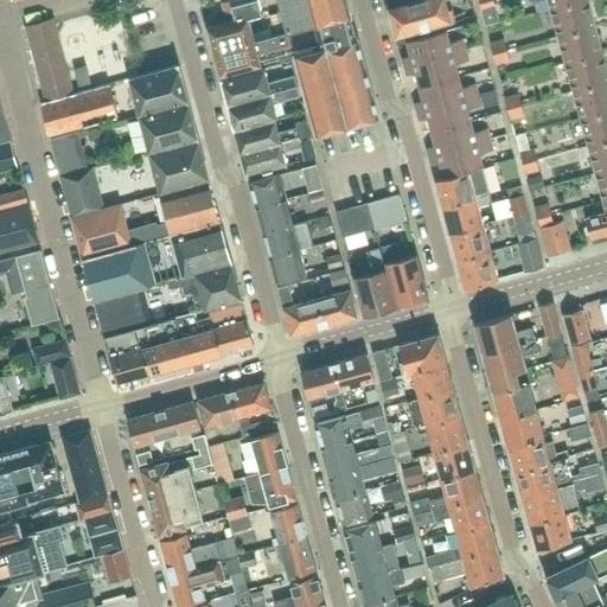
[(212,52),(253,42),(247,20),(261,16),(256,0),(232,0),(229,1),(222,4),(224,16),(232,14),(234,23),(206,30),(212,52)]
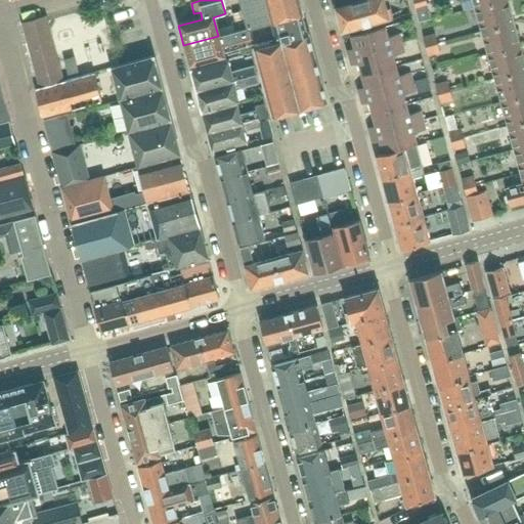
[(239,0),(248,29),(257,26),(271,23),(276,37),(275,38),(277,43),(308,34),(308,32),(307,32),(302,13),(303,13),(299,0),(239,0)]
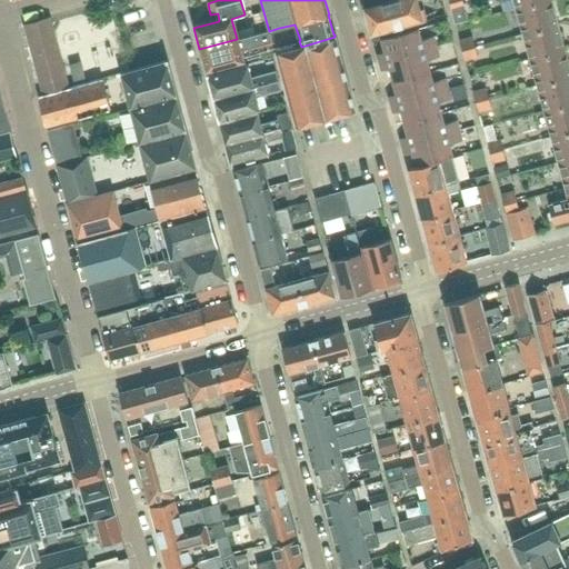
[(398,0),(392,2),(391,2),(365,10),(372,36),(423,21),(422,18),(427,17),(423,8),(427,7),(425,0),(398,0)]
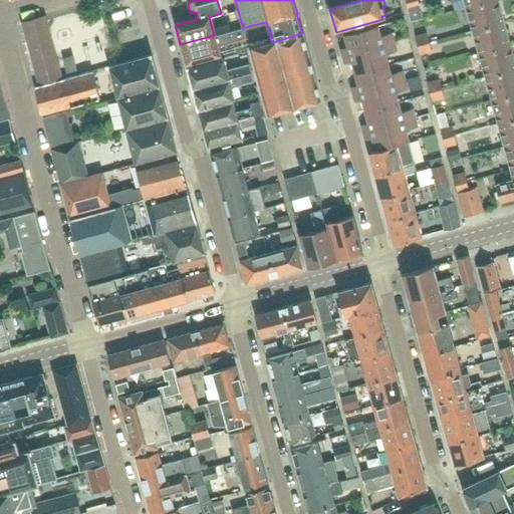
[(403,0),(406,9),(419,5),(417,0),(403,0)]
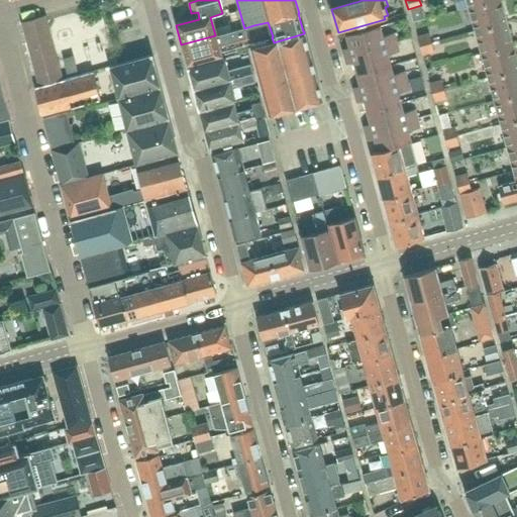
[(452,0),(455,9),(469,6),(489,0),(452,0)]
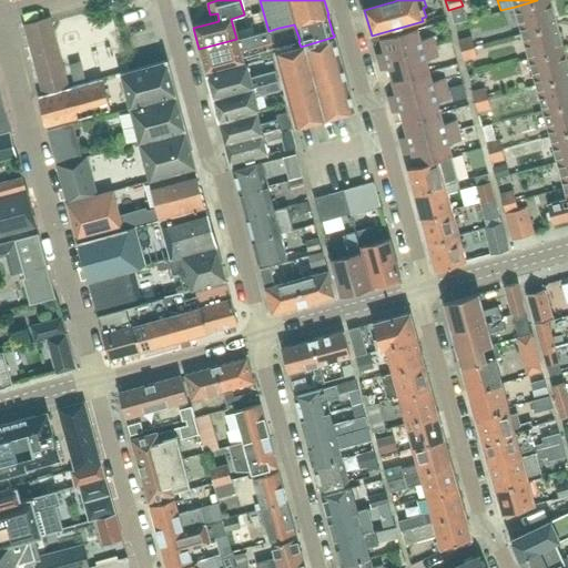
[(521,32),(556,22),(549,0),(537,0),(515,7),(521,32)]
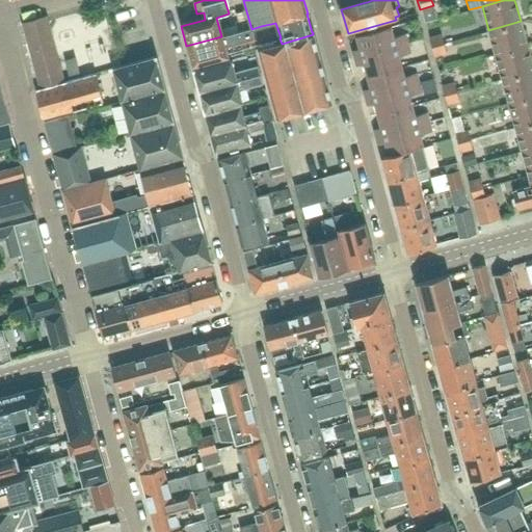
[(27,33),(51,27),(48,16),(24,22),(27,33)]
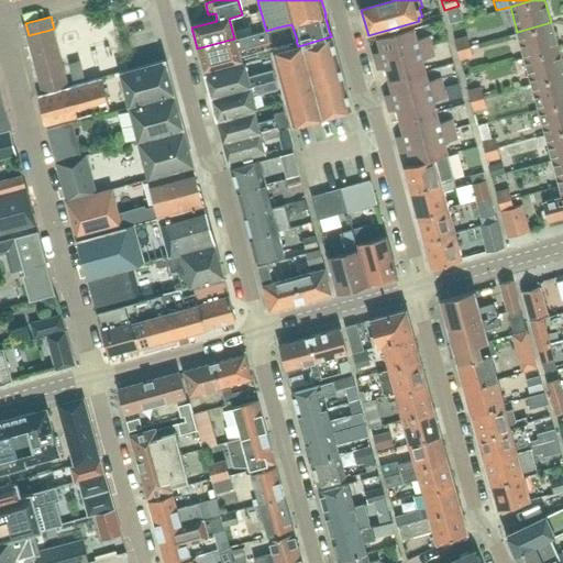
[(558,48),(551,22),(517,32),(525,57),(558,48)]
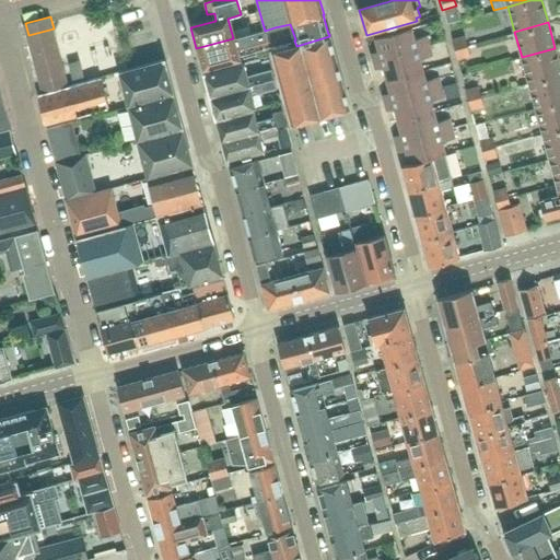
[(31,46),(56,39),(54,28),(28,35),(31,46)]
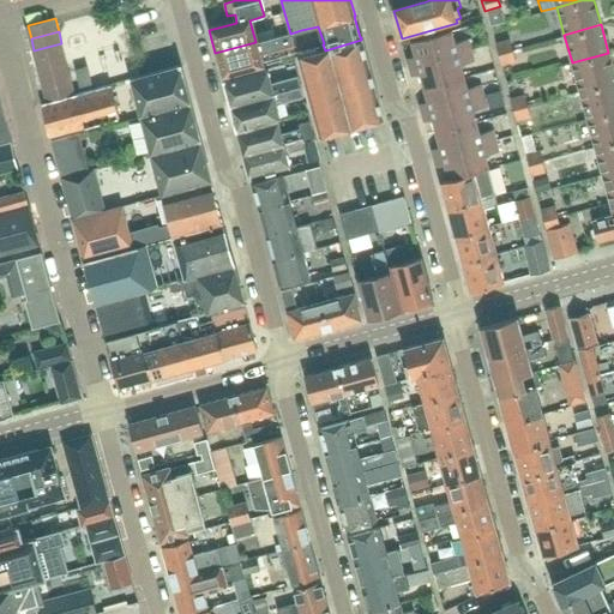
[(409,67),(471,50),(469,40),(455,43),(451,32),(411,43),(415,56),(407,59),(409,67)]
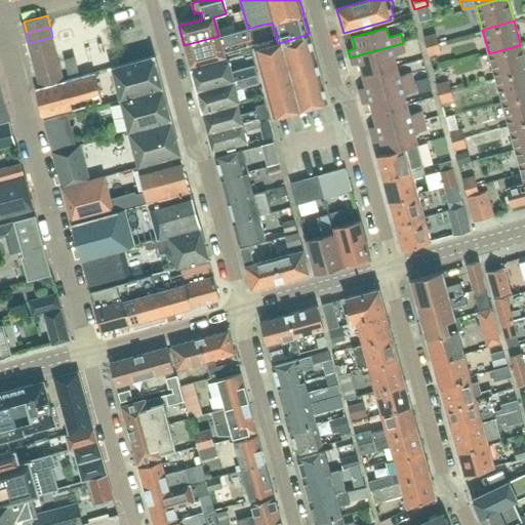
[(248,29),(238,32),(218,37),(218,36),(184,45),(190,66),(225,56),(224,53),(240,49),(237,39),(250,36),(248,29)]
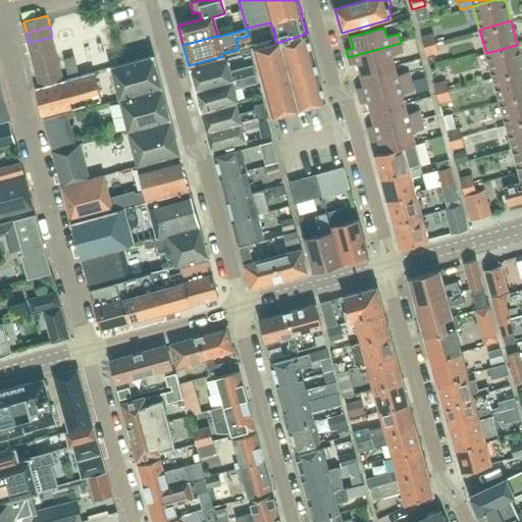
[(325,100),(307,34),(276,43),(274,38),(252,44),(271,114),(325,100)]
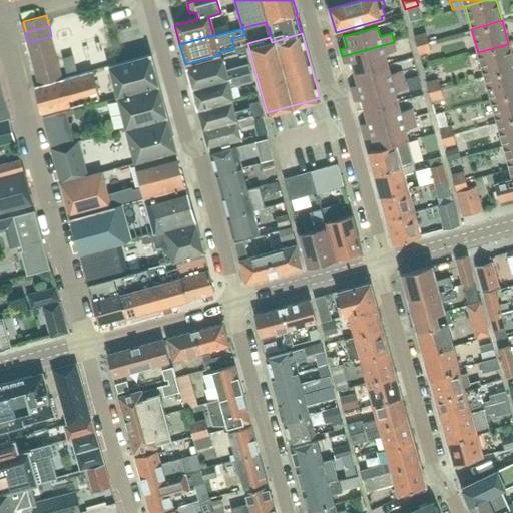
[(414,38),(416,46),(429,43),(426,34),(414,38)]
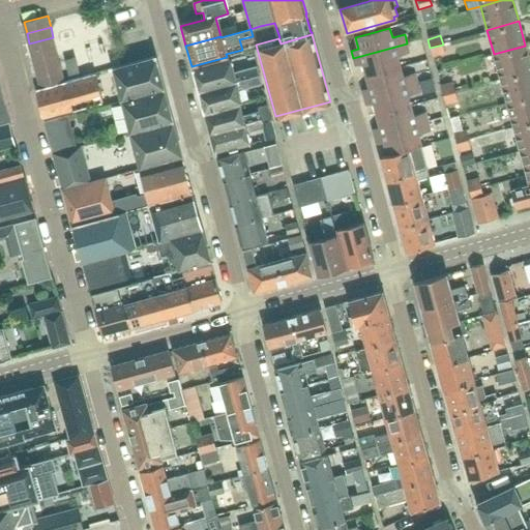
[(53,37),(29,43),(32,55),(56,49),(53,37)]
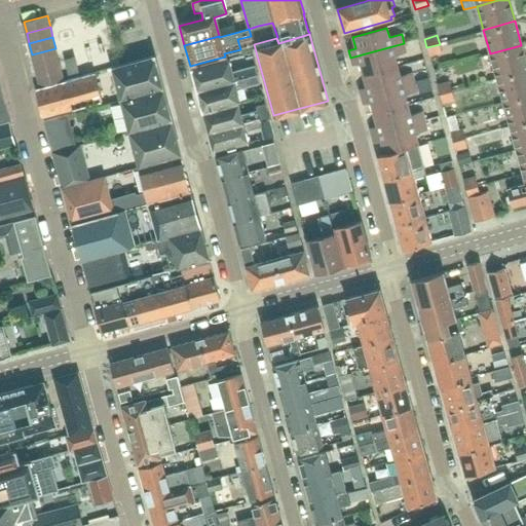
[(464,40),(447,44),(450,57),(467,52),(464,40)]
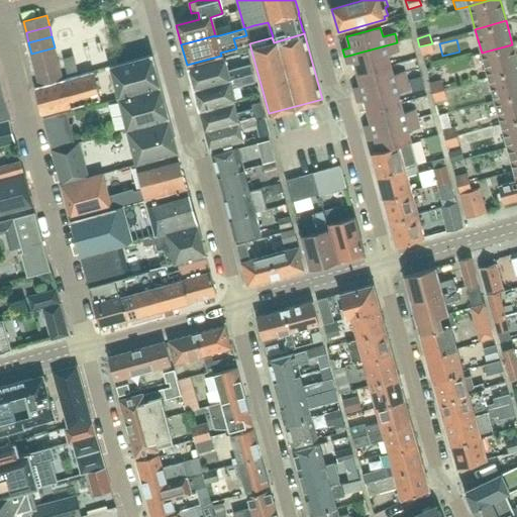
[(356,75),(390,66),(387,56),(400,52),(397,42),(344,57),(346,65),(353,63),(356,75)]
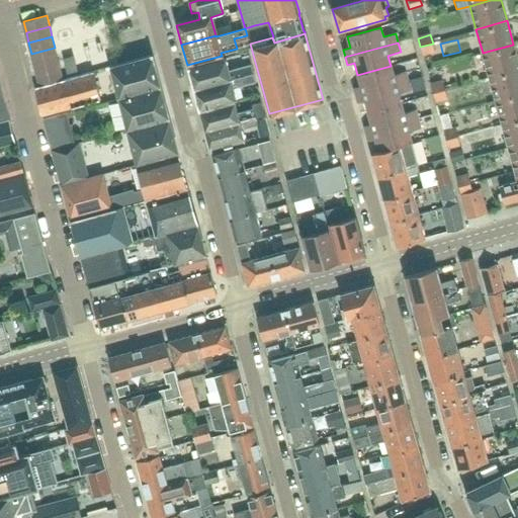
[(423,56),(435,53),(433,44),(420,47),(423,56)]
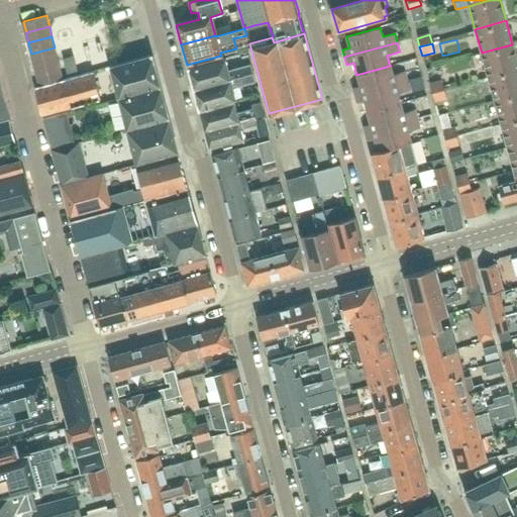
[(516,61),(512,44),(482,53),(488,76),(516,68),(516,61)]
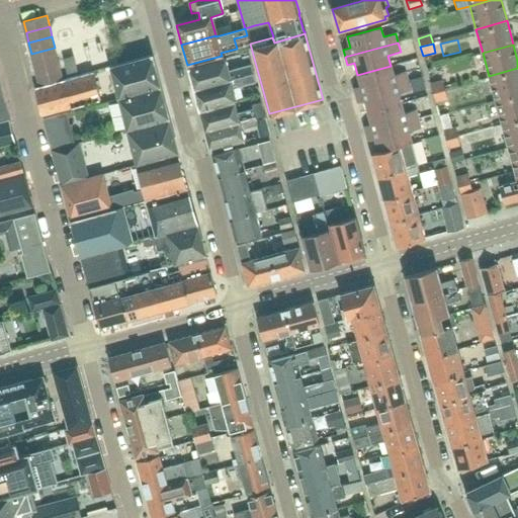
[(34,65),(58,59),(55,48),(31,54),(34,65)]
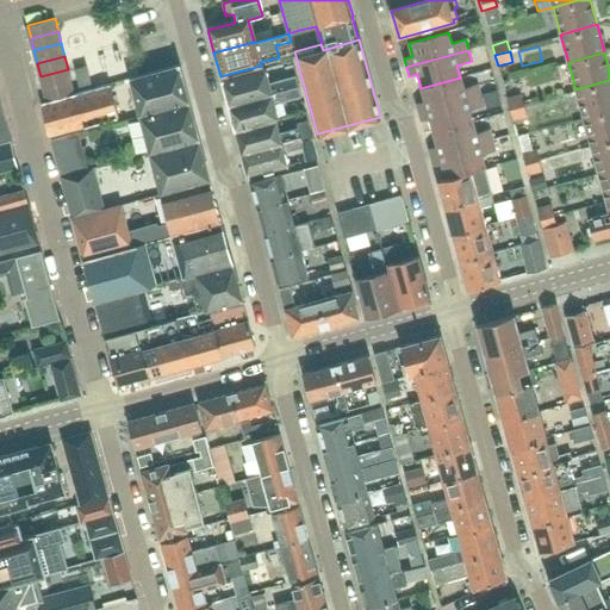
[(86,66),(74,69),(79,86),(91,82),(86,66)]
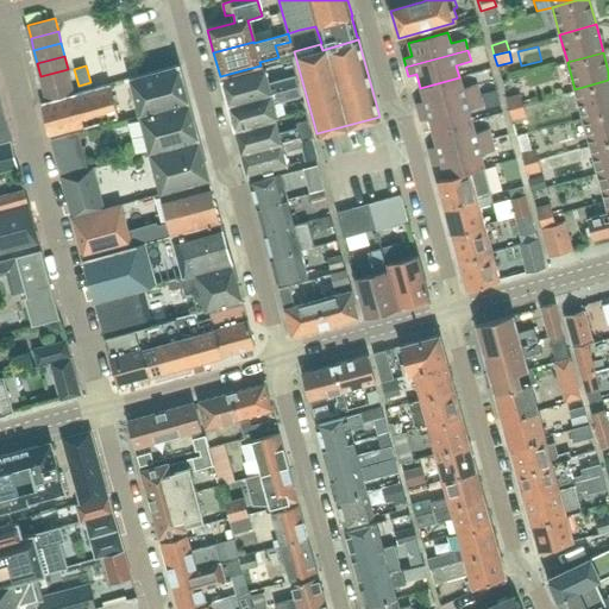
[(139,115),(187,102),(177,66),(129,79),(139,115)]
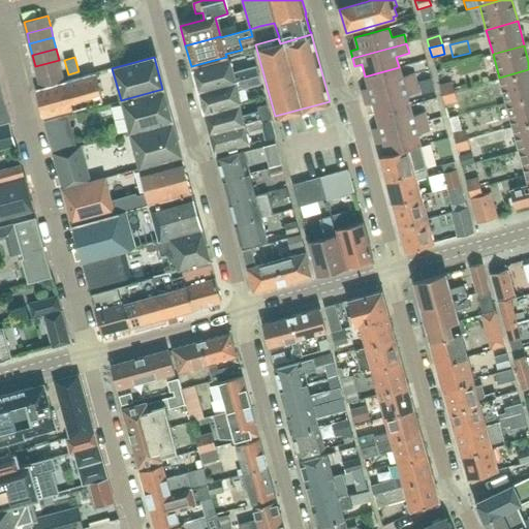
[(38,78),(62,71),(59,60),(35,66),(38,78)]
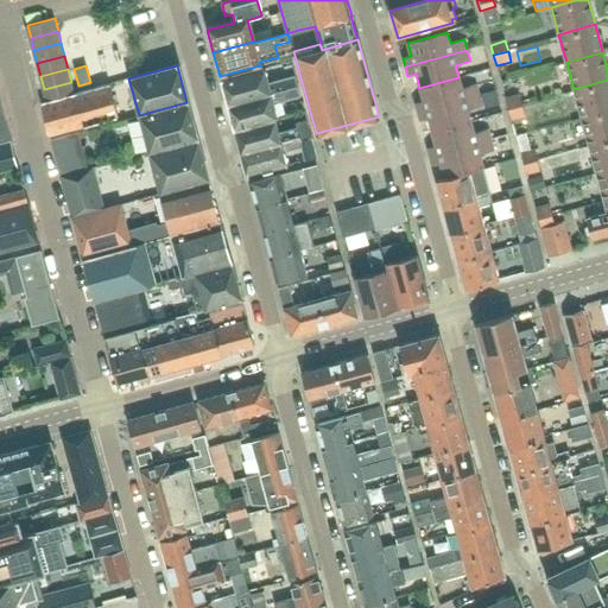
[(221,81),(227,103),(284,89),(293,88),(290,76),(266,82),(263,69),(221,81)]
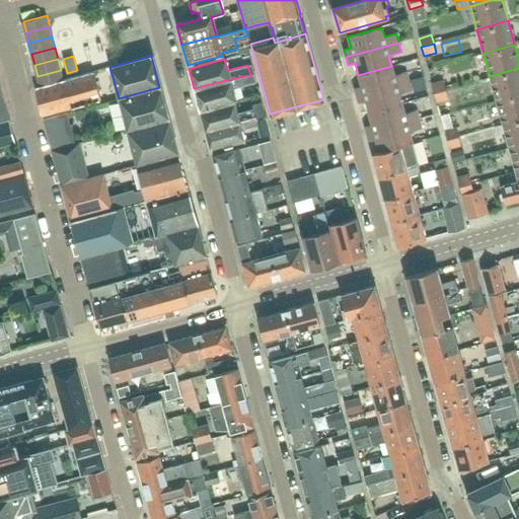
[(357,95),(409,81),(406,72),(394,75),(391,66),(358,75),(361,86),(355,88),(357,95)]
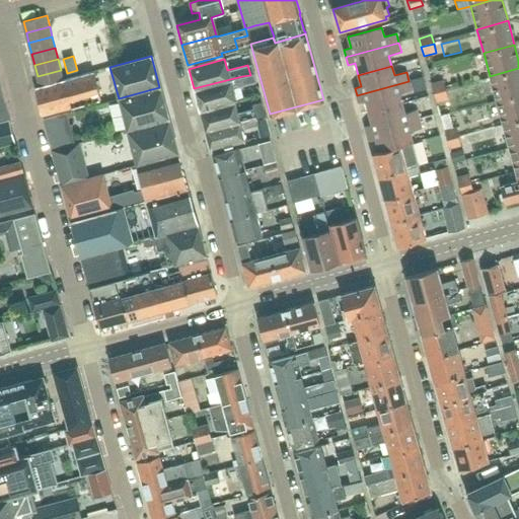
[(497,99),(518,93),(518,68),(490,76),(497,99)]
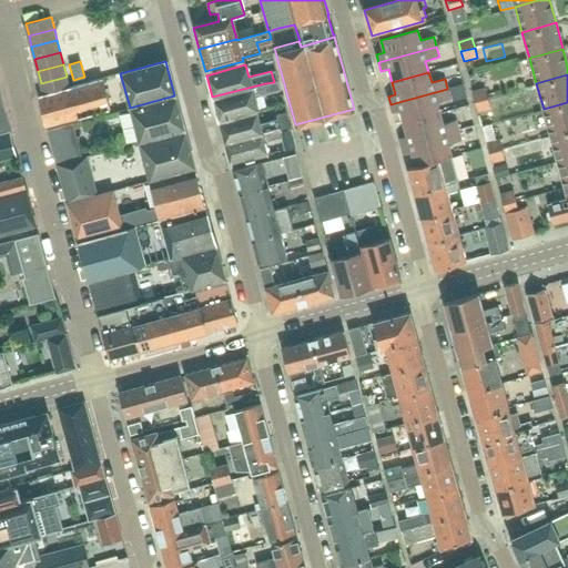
[(67,77),(41,83),(44,94),(70,88),(67,77)]
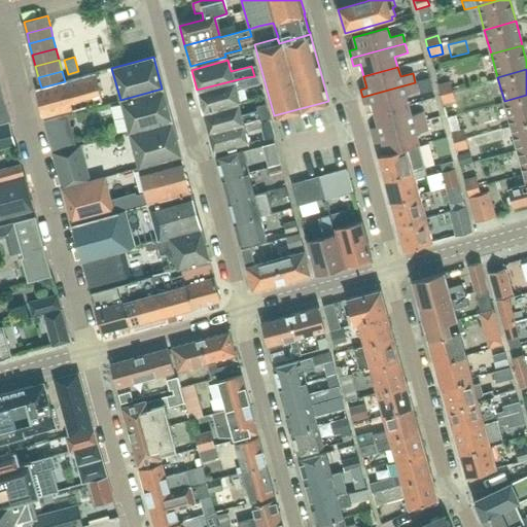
[(65,81),(41,88),(36,90),(43,117),(101,102),(93,73),(65,81)]
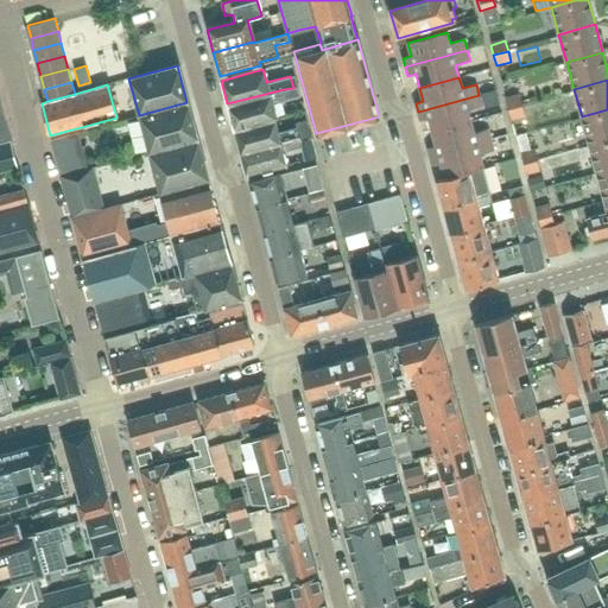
[(227,103),(234,130),(272,119),(276,118),(272,102),(286,99),(284,89),(227,103)]
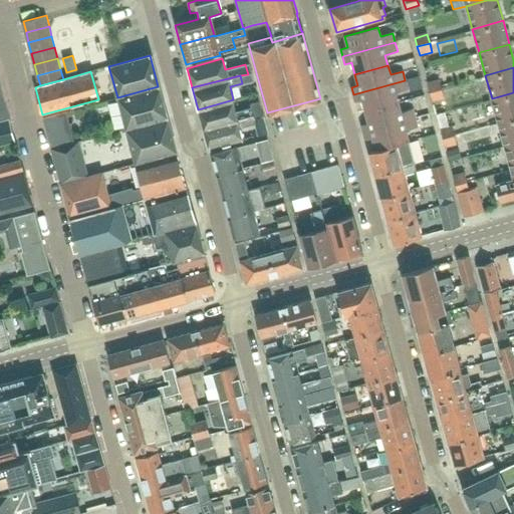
[(405,80),(353,94),(355,102),(361,100),(364,111),(399,102),(396,93),(408,89),(405,80)]
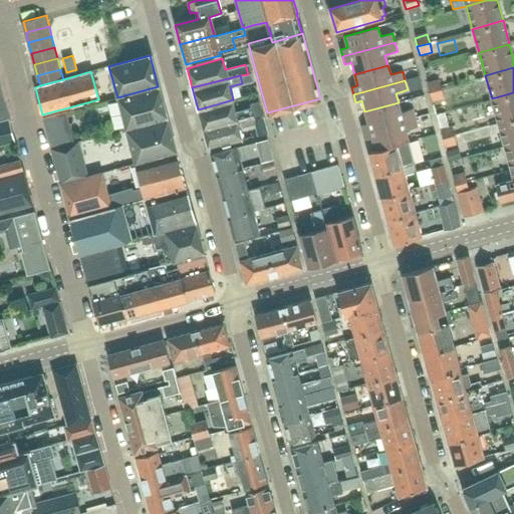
[(428,84),(430,92),(442,89),(440,81),(428,84)]
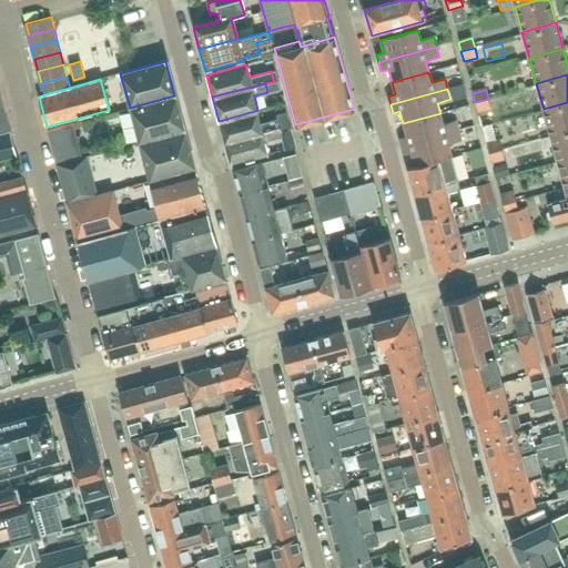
[(139,143),(184,131),(174,95),(130,108),(139,143)]
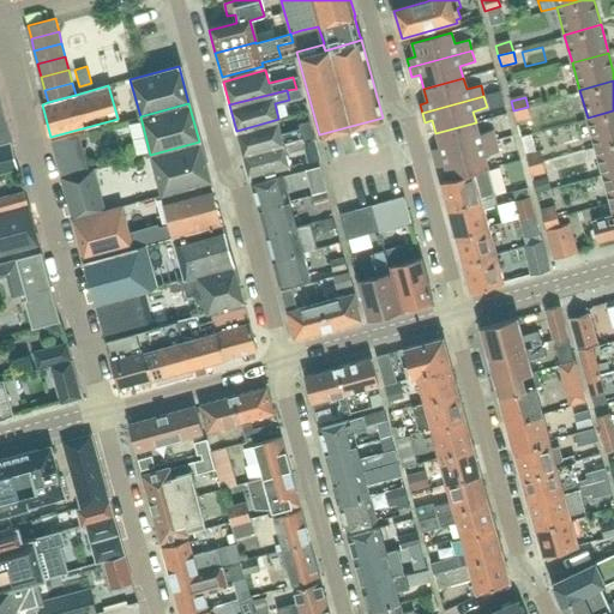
[(1,104),(0,104),(0,143),(11,140),(1,104)]
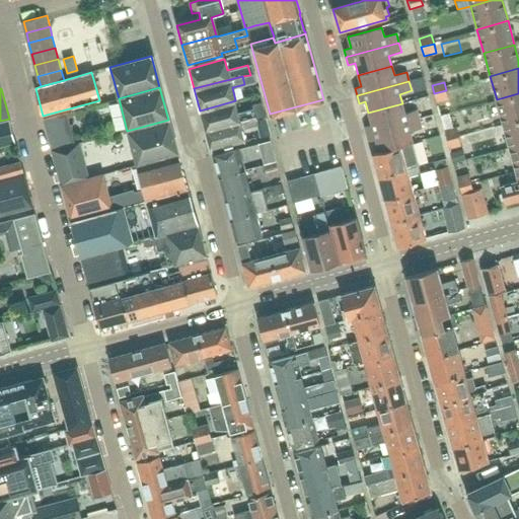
[(437,102),(449,99),(446,90),(434,93),(437,102)]
